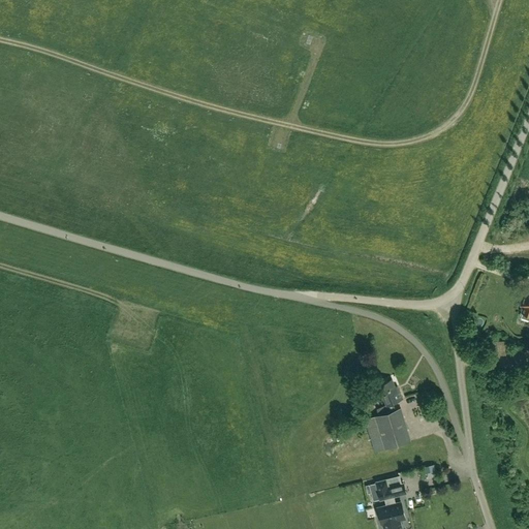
[(528,293),(525,292),(520,306),(523,307),(521,313),(522,314),(521,318),(528,321),(528,319),(528,293)]
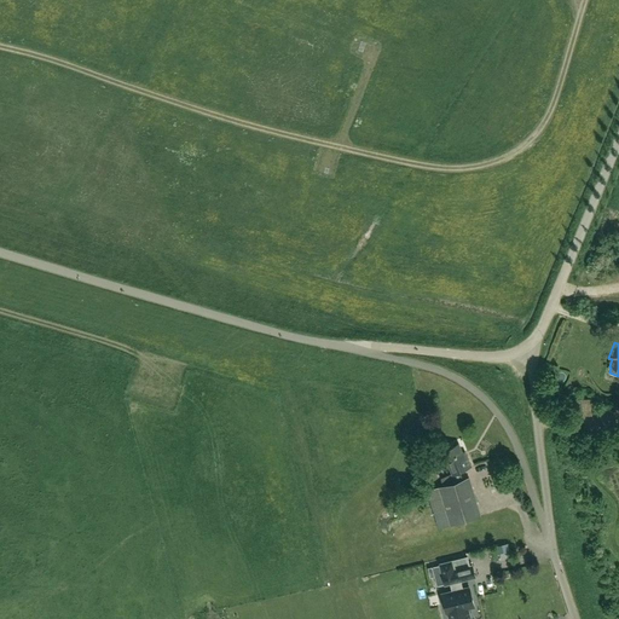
[(591,415),(590,399),(571,399),(571,416),(591,415)]
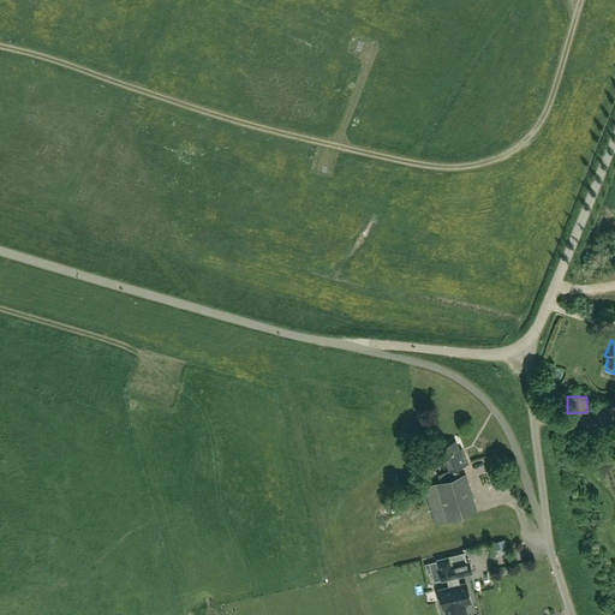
[(477,512),(466,475),(460,477),(455,469),(467,464),(463,453),(461,454),(455,441),(439,448),(449,471),(437,476),(441,483),(424,488),(436,524),(477,512)]
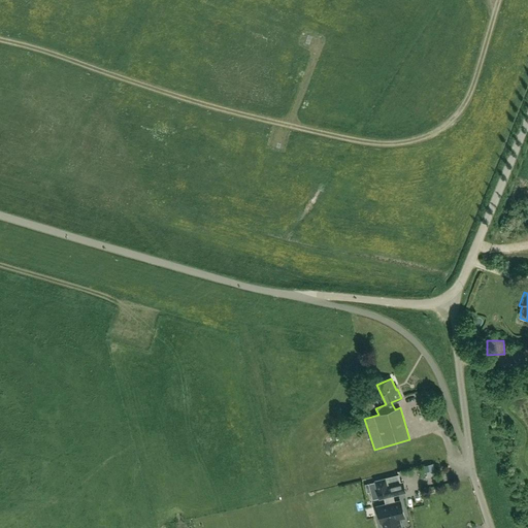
[(328,416),(307,420),(309,426),(329,422),(328,416)]
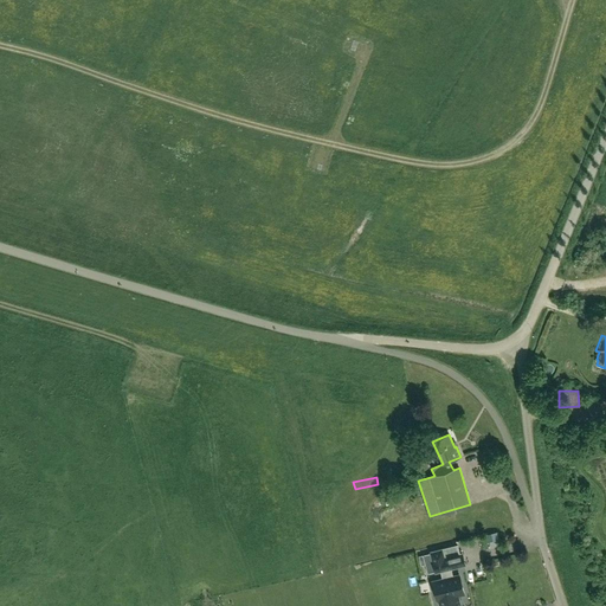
[(444,605),(459,603),(457,595),(464,594),(459,574),(452,577),(451,568),(465,565),(462,553),(459,554),(457,546),(430,552),(434,572),(440,571),(442,579),(432,581),(437,600),(438,600),(439,605),(444,605)]
